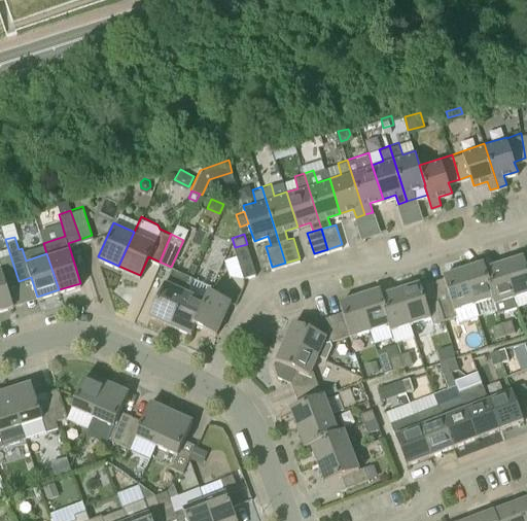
[(247,244),(235,247),(243,276),(255,272),(247,244)]
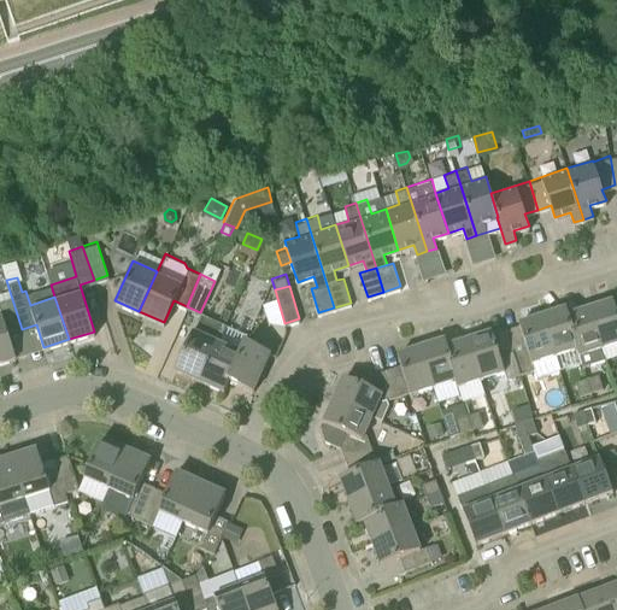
[(0,310),(1,314),(0,314),(0,361),(16,356),(9,334),(22,329),(11,295),(0,298),(0,310)]
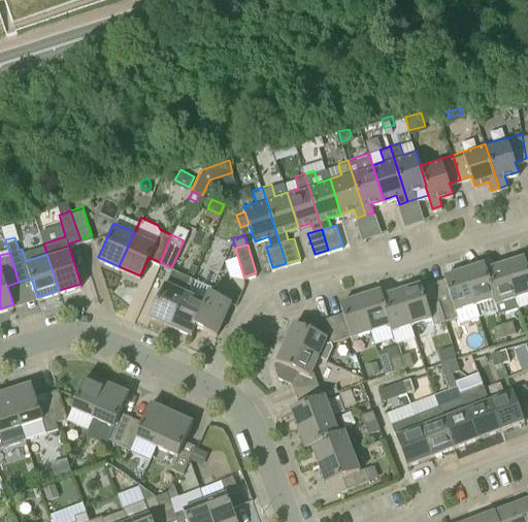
[(527,292),(527,266),(524,255),(504,261),(516,296),(527,292)]
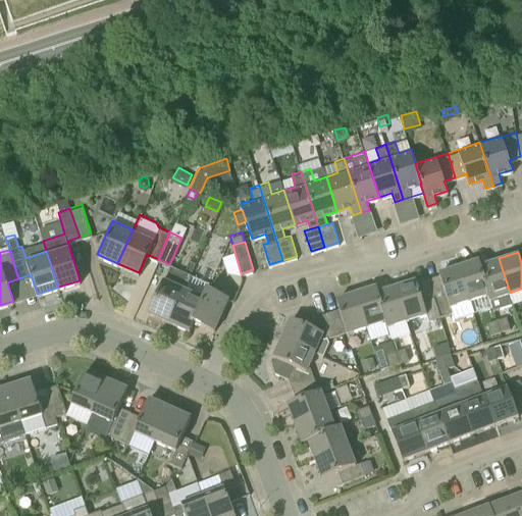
[(458,265),(469,299),(487,293),(488,293),(479,264),(480,264),(478,258),(458,265)]
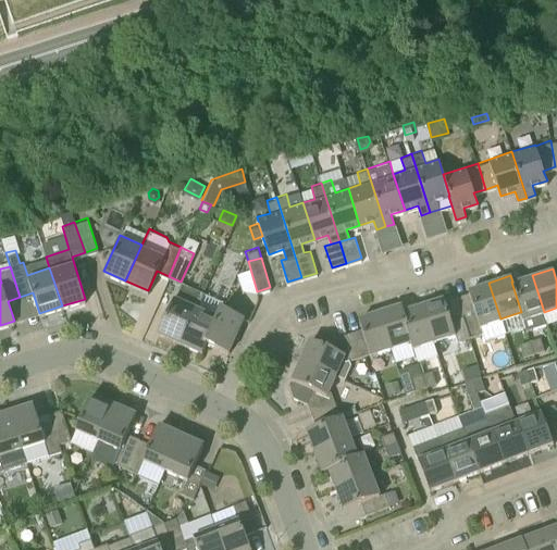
[(523,319),(544,312),(532,275),(512,282),(511,282),(521,312),(520,312),(522,319),(523,317),(523,319)]
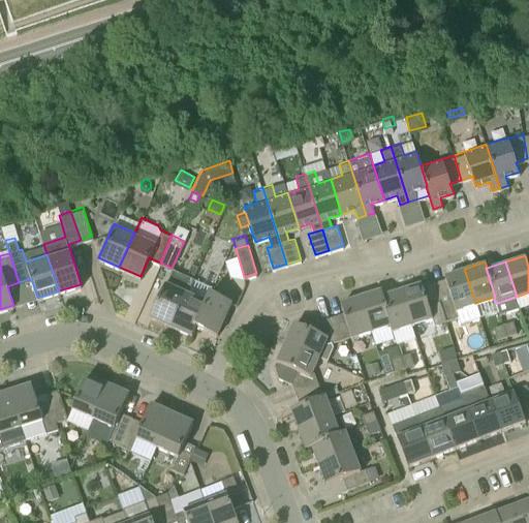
[(456,309),(475,303),(464,269),(444,275),(445,277),(433,280),(445,317),(457,314),(456,309)]
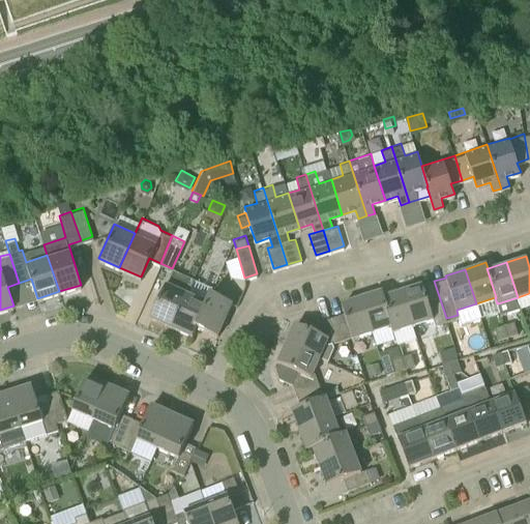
[(150,316),(171,325),(187,290),(166,281),(150,316)]
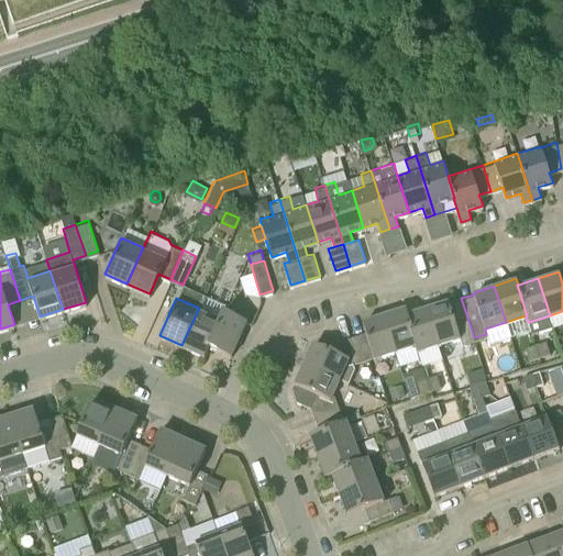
[(461,342),(474,337),(461,298),(449,302),(449,300),(427,307),(439,344),(460,336),(461,342)]
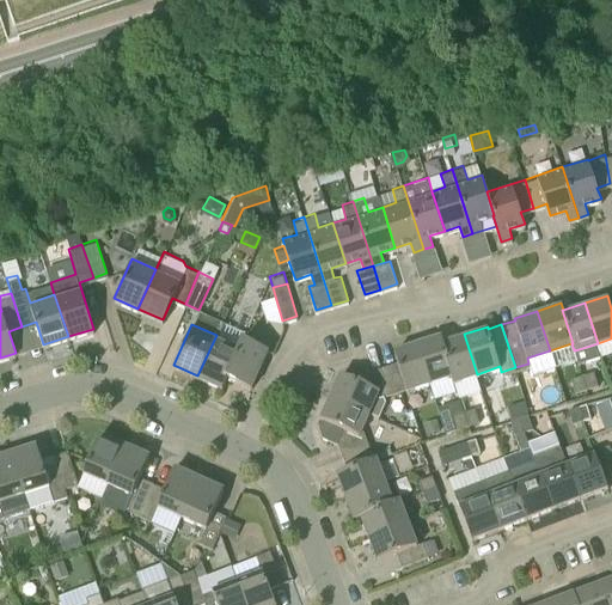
[(430,382),(451,376),(453,374),(441,341),(444,341),(441,334),(417,341),(430,382)]
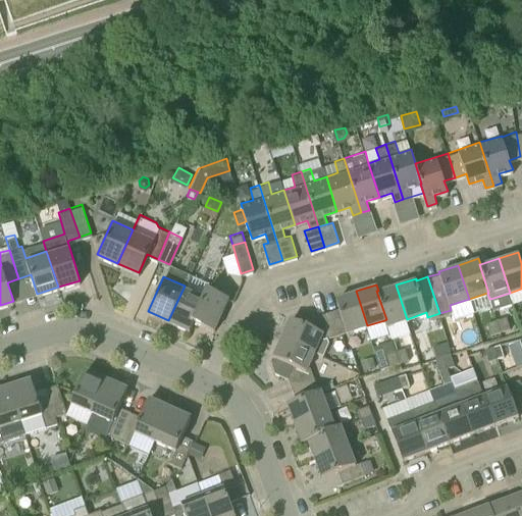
[(376,291),(386,319),(384,320),(386,325),(407,319),(396,285),(378,291),(376,291)]
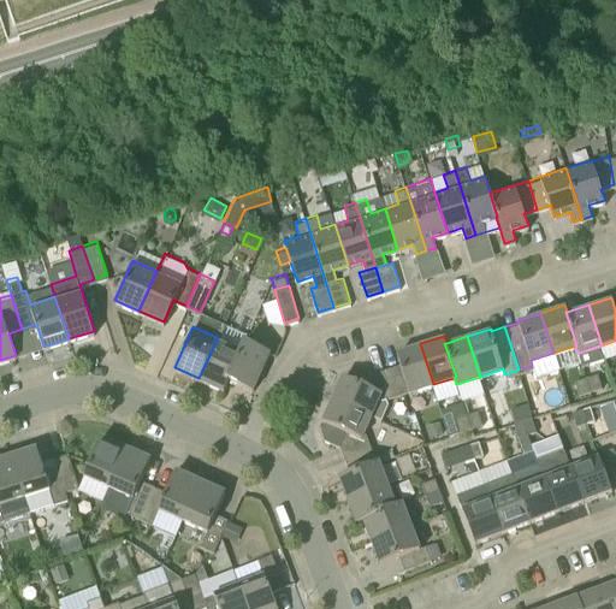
[(224,389),(229,378),(227,377),(241,349),(240,349),(244,338),(243,338),(240,348),(218,337),(199,378),(224,389)]
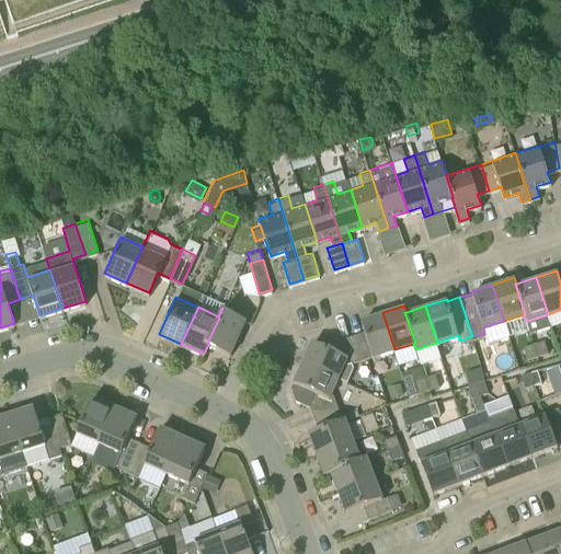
[(207,343),(208,344),(229,353),(238,333),(245,318),(222,308),(218,318),(219,318),(207,343)]
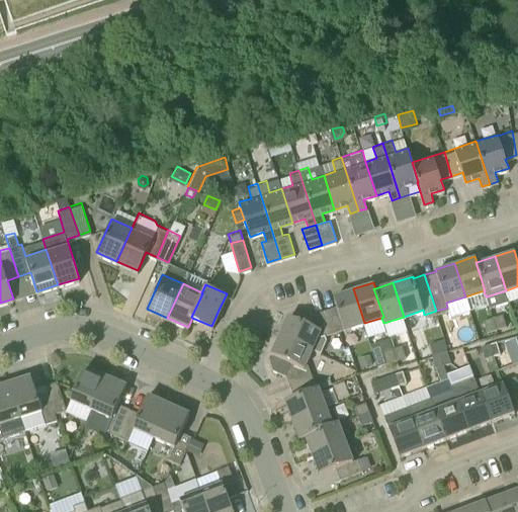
[(344,329),(364,323),(353,288),(333,295),(336,304),(325,308),(332,330),(343,327),(344,329)]
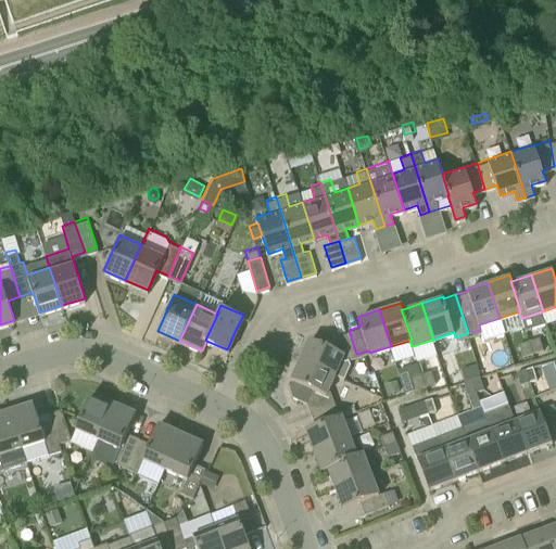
[(350,361),(348,357),(356,354),(349,330),(336,334),(330,346),(310,336),(300,357),(335,372),(344,375),(350,361)]
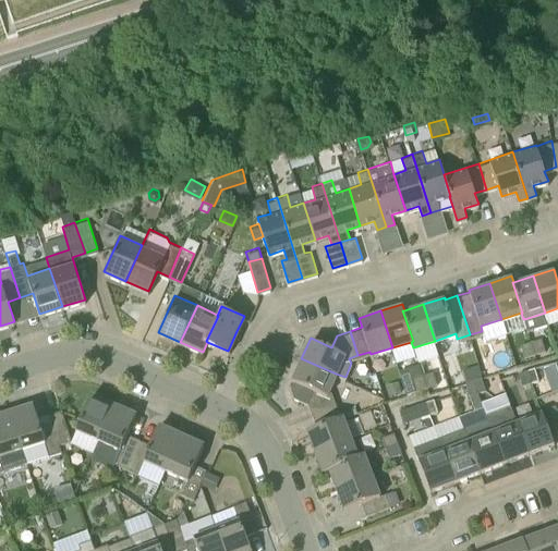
[(530,339),(534,351),(545,347),(540,334),(530,339)]
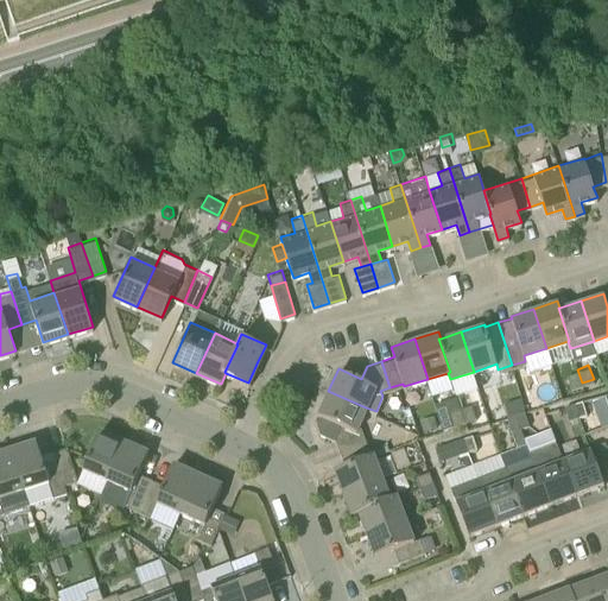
[(571,386),(582,383),(577,369),(567,373),(571,386)]
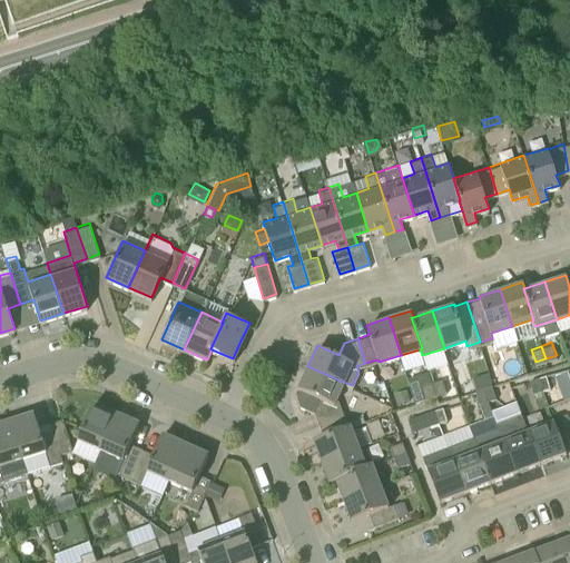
[(338,398),(336,397),(343,382),(307,366),(298,387),(301,387),(297,395),(303,404),(314,411),(318,422),(343,412),(338,398)]
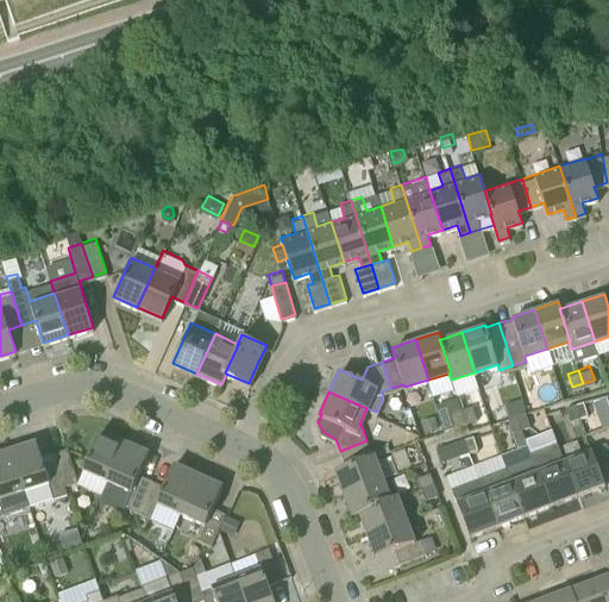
[(573,401),(578,415),(586,413),(583,399),(573,401)]
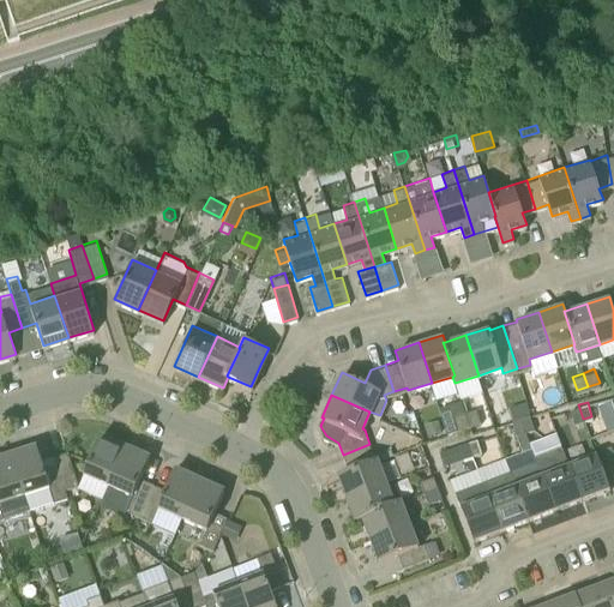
[(573,421),(583,419),(578,404),(570,408),(573,421)]
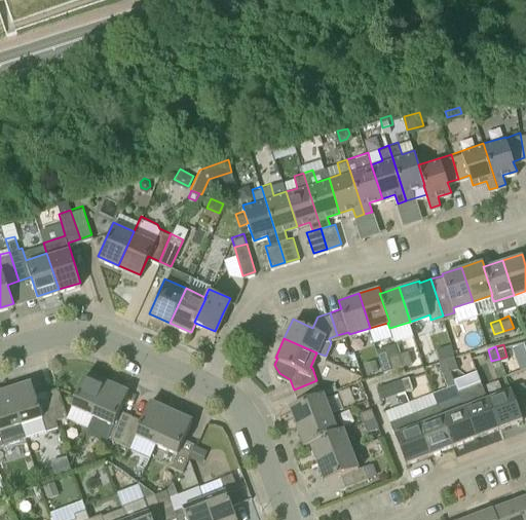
[(398,351),(401,363),(411,360),(407,348),(398,351)]
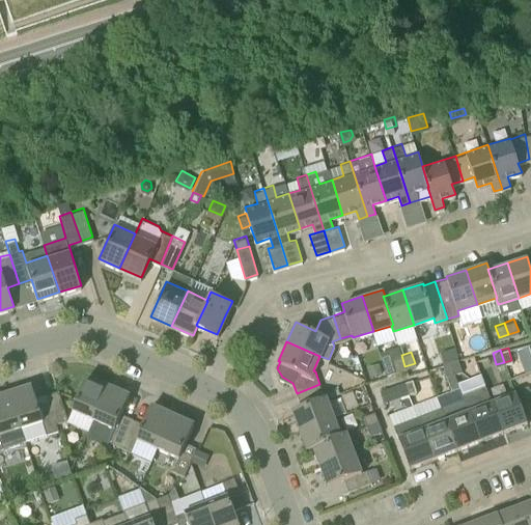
[(394,369),(404,366),(401,355),(391,358),(394,369)]
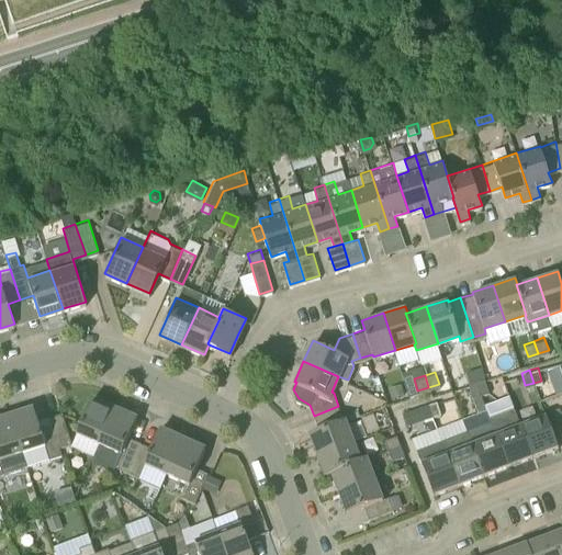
[(476,380),(481,393),(489,391),(484,377),(476,380)]
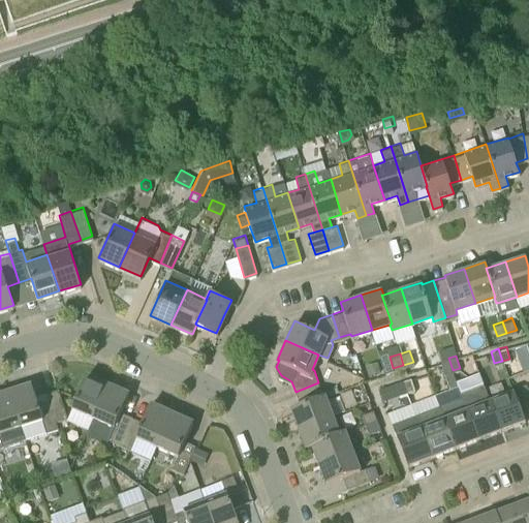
[(393,368),(390,357),(381,359),(385,371),(393,368)]
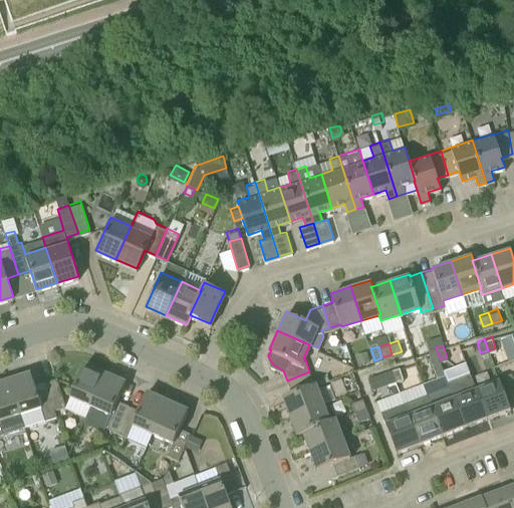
[(440,359),(436,347),(428,349),(437,374),(445,372),(440,359)]
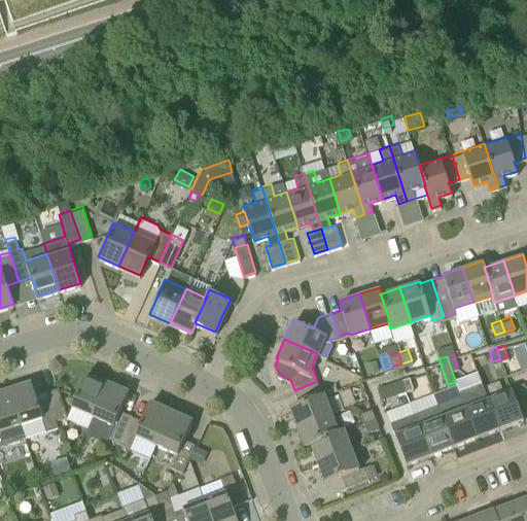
[(376,357),(363,360),(366,371),(379,367),(376,357)]
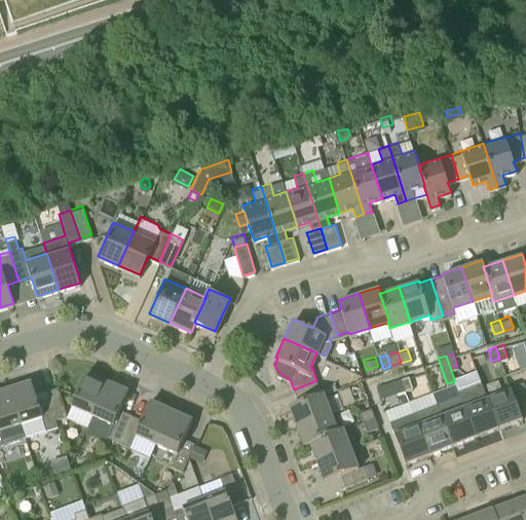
[(71,404),(92,413),(107,380),(85,371),(71,404)]
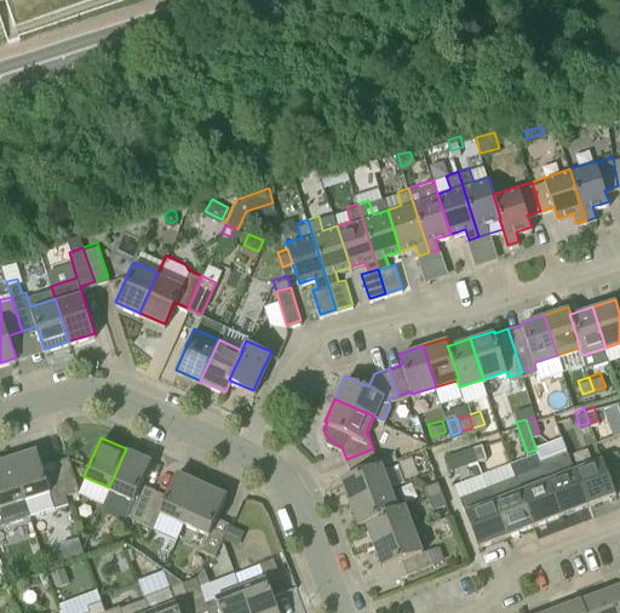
[(472,444),(476,458),(486,454),(481,441),(472,444)]
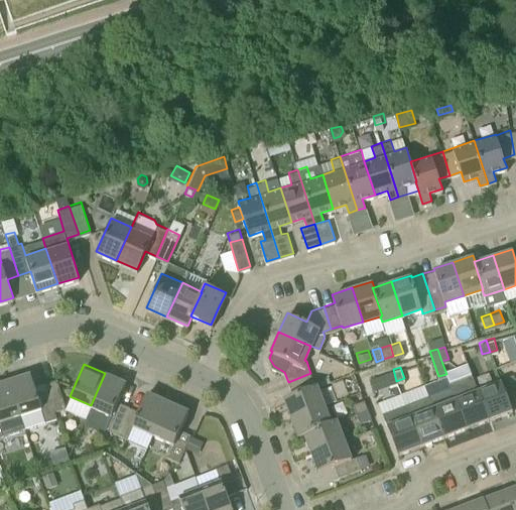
[(389,383),(396,381),(393,369),(386,371),(389,383)]
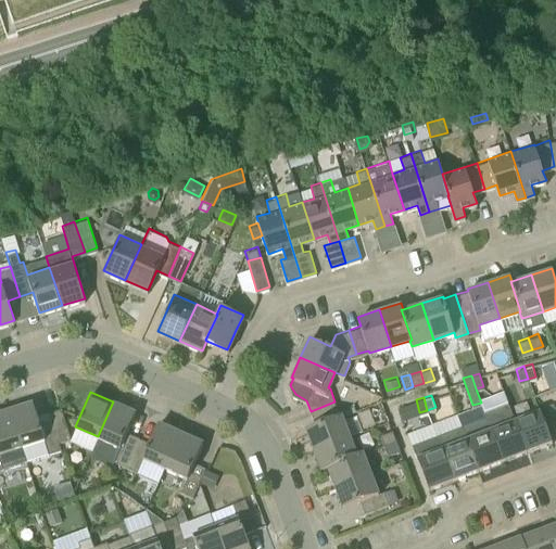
[(507,399),(483,408),(490,428),(502,459),(527,449),(515,418),(514,418),(507,399)]
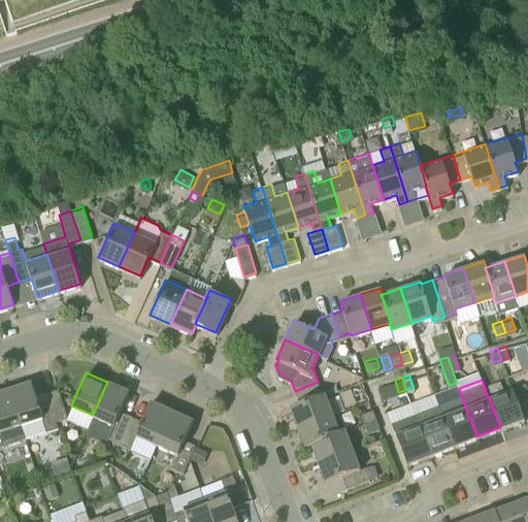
[(522,396),(527,393),(527,389),(525,381),(518,384),(522,396)]
